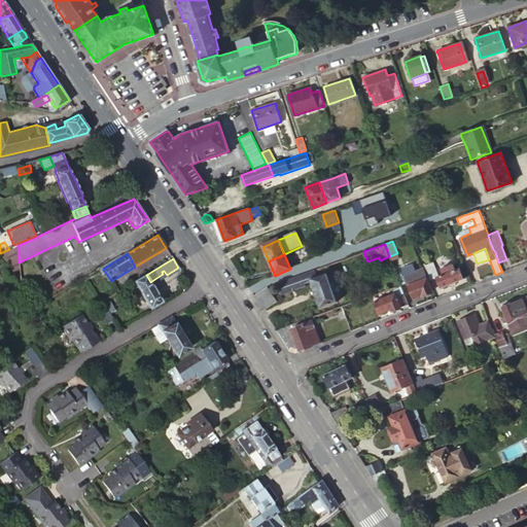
[(430,280),(436,277),(437,277),(432,264),(426,267),(430,280)]
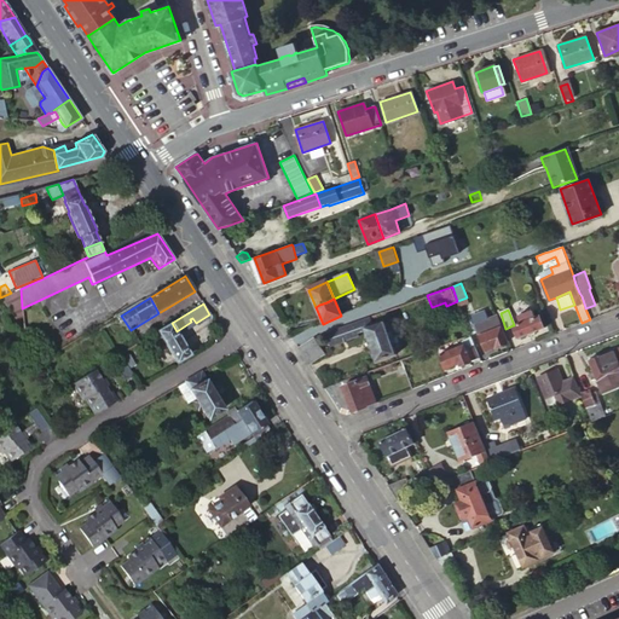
[(519,323),(514,325),(513,325),(518,337),(527,334),(544,328),(541,316),(533,317),(531,311),(516,317),(519,323)]
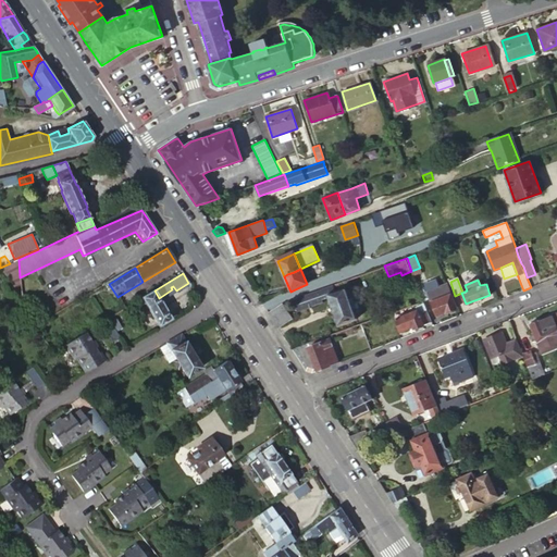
[(455,308),(448,289),(442,293),(438,284),(426,288),(436,314),(455,308)]
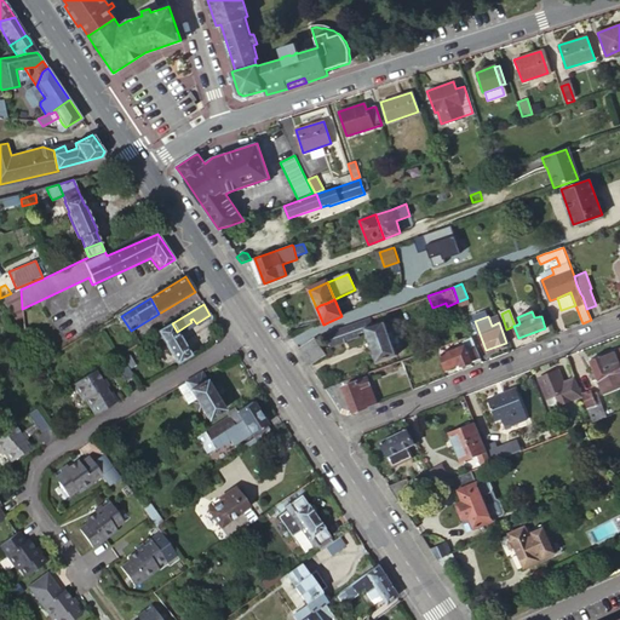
[(372,325),(369,317),(360,321),(326,334),(331,346),(359,337),(359,334),(366,331),(365,328),(372,325)]
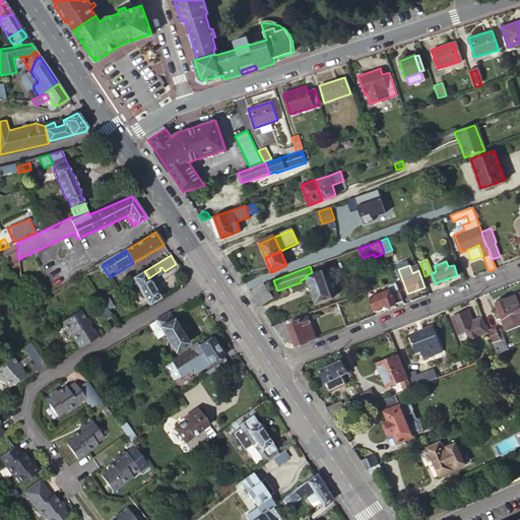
[(148,278),(149,280),(165,271),(161,267),(159,268),(160,270),(148,278)]
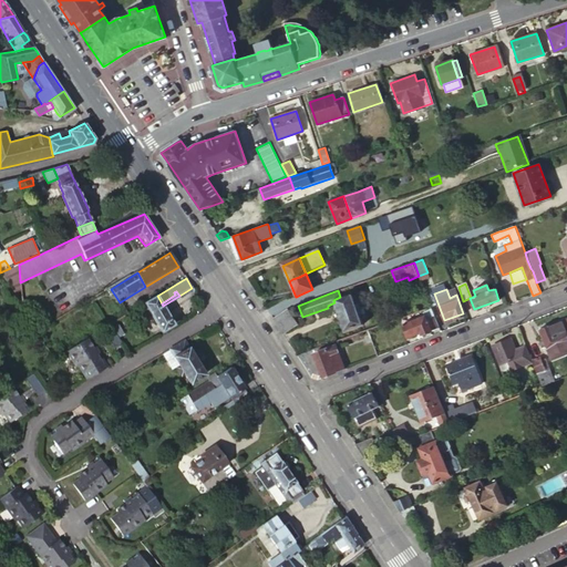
[(351,294),(340,297),(333,300),(334,302),(344,331),(362,325),(357,309),(356,305),(351,294)]
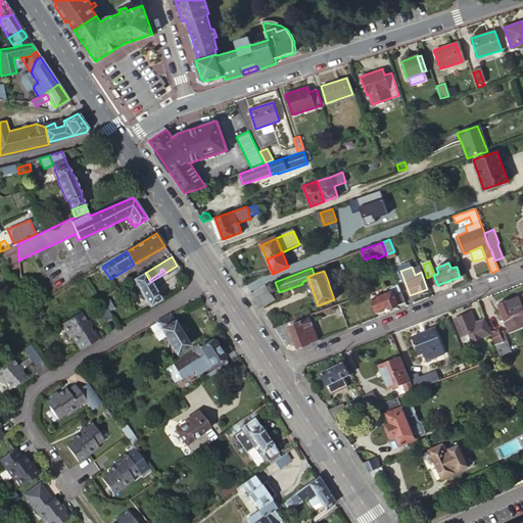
[(149,280),(145,273),(133,281),(149,306),(161,299),(150,282),(149,280)]
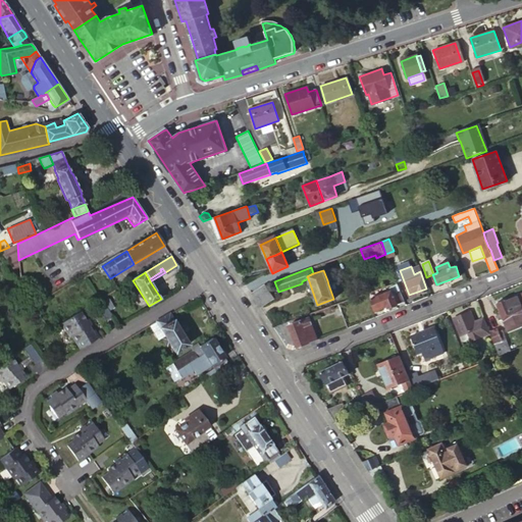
[(274,298),(265,284),(251,294),(260,307),(274,298)]
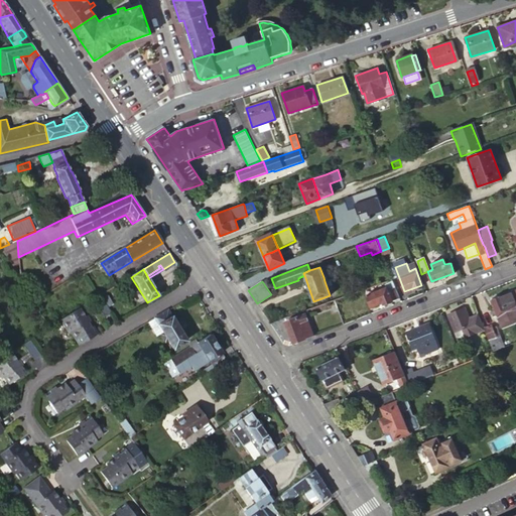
[(391,301),(399,298),(393,281),(388,283),(390,289),(386,290),(385,287),(365,295),(370,307),(382,303),(383,305),(391,302),(391,301)]
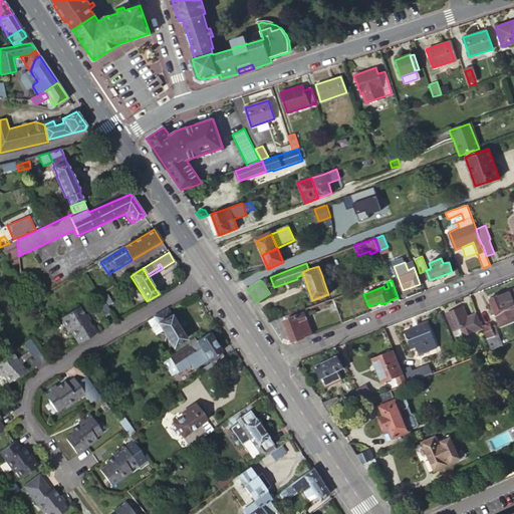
[(513,288),(509,290),(498,294),(496,292),(492,293),(492,296),(490,297),(500,325),(513,319),(513,288)]
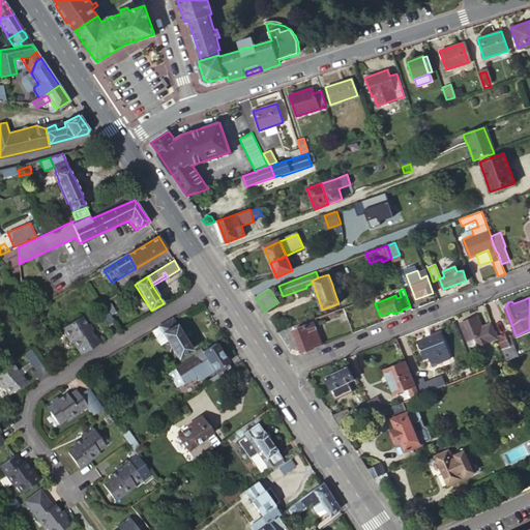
[(105,326),(112,322),(101,305),(94,310),(105,326)]
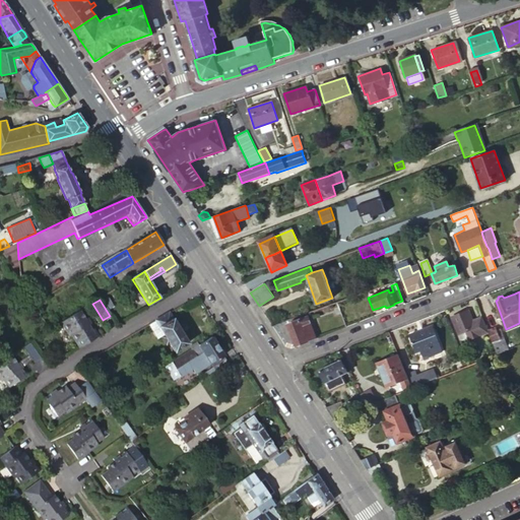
[(335,316),(341,314),(338,307),(332,309),(335,316)]
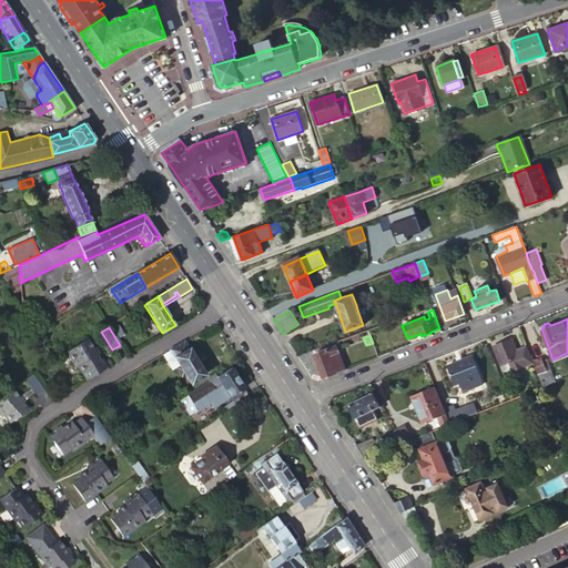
[(93,352),(87,340),(78,345),(66,352),(64,353),(73,367),(77,366),(87,382),(108,368),(98,353),(94,355),(93,352)]
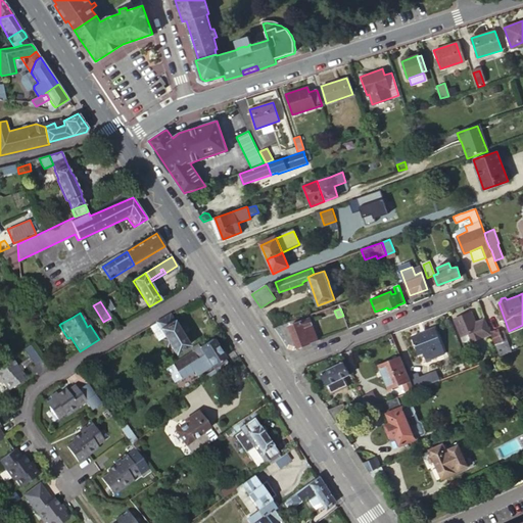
[(474,325),(470,314),(453,320),(460,337),(468,334),(471,342),(480,339),(479,338),(488,335),(483,322),(474,325)]
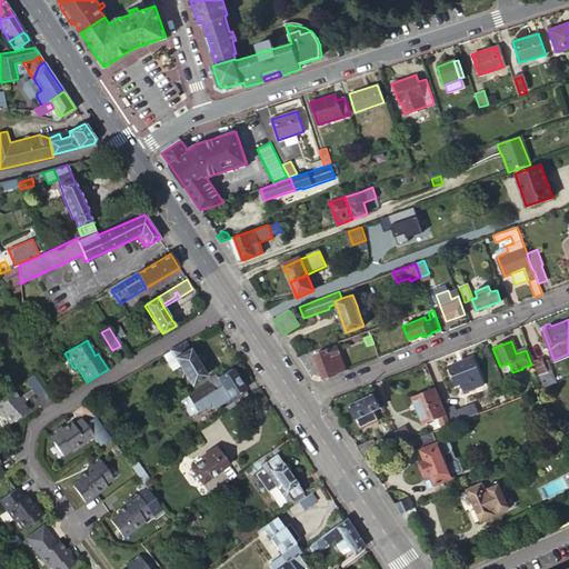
[(207,377),(186,342),(170,351),(181,369),(178,371),(182,378),(186,376),(191,386),(207,377)]
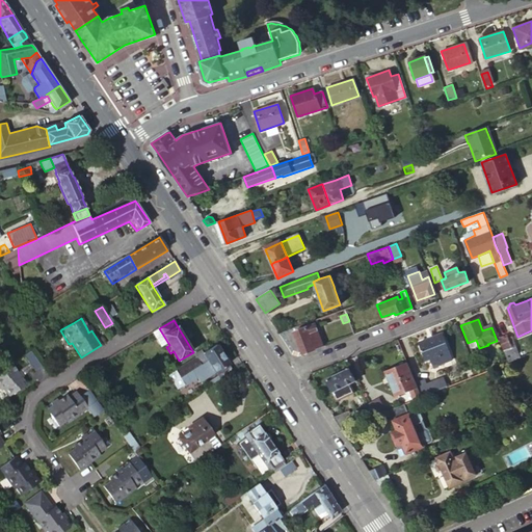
[(302,354),(323,346),(315,324),(294,331),(302,354)]
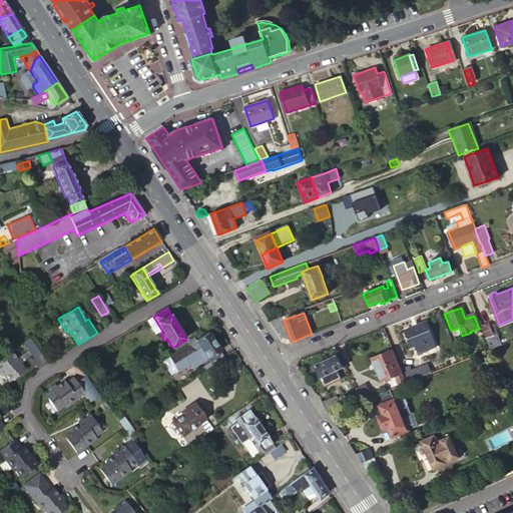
[(156,337),(160,335),(163,333),(153,317),(148,320),(146,321),(156,337)]
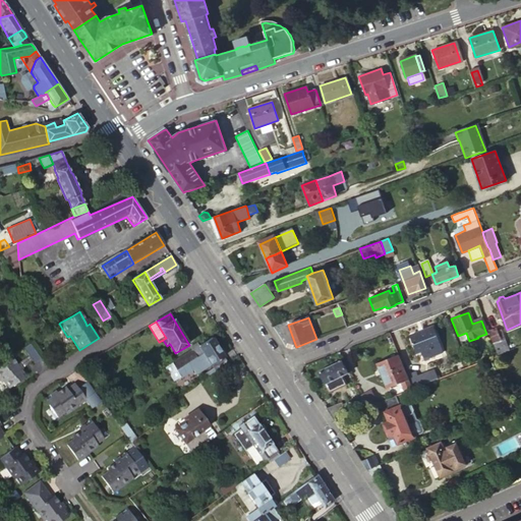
[(432,328),(413,335),(420,353),(426,351),(428,358),(442,353),(432,328)]
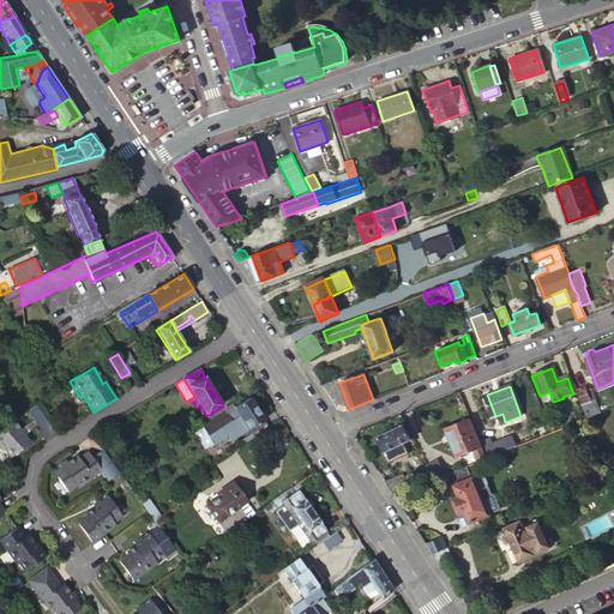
[(594,416),(601,414),(591,390),(587,391),(585,387),(576,391),(579,401),(587,419),(594,416)]
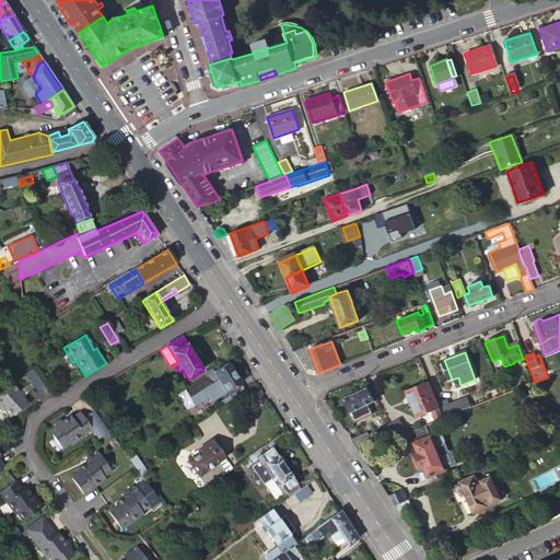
[(231,398),(245,389),(228,363),(214,372),(219,380),(226,391),(231,398)]
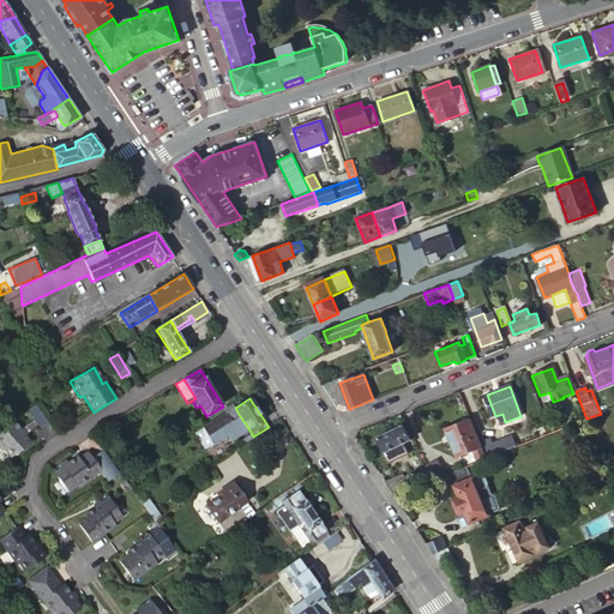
[(49,423),(36,404),(31,408),(28,410),(41,429),(49,423)]
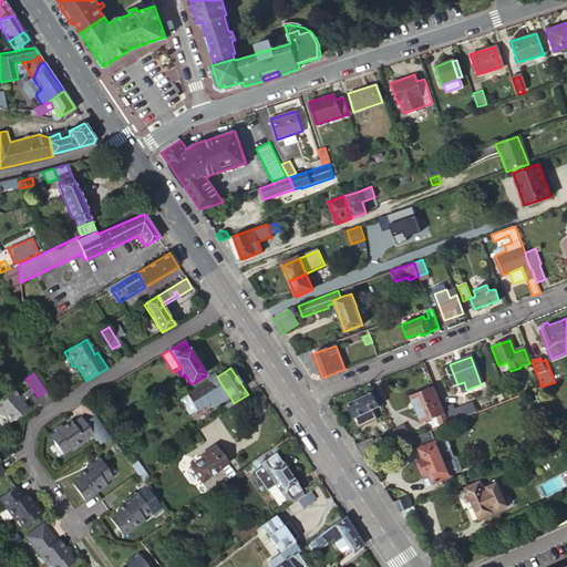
[(222,384),(217,377),(216,374),(207,379),(209,382),(214,389),(222,384)]
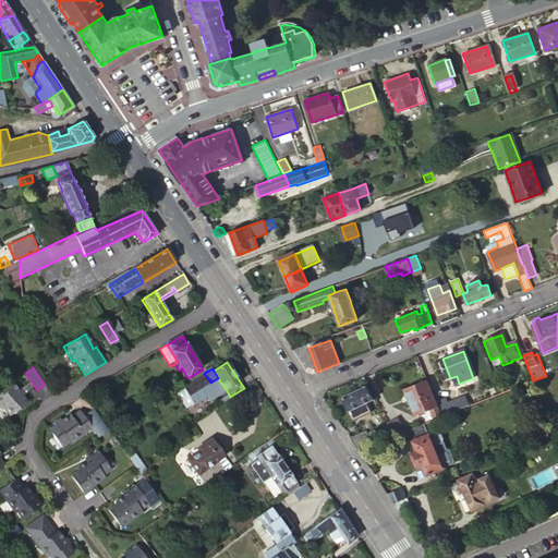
[(190,396),(203,388),(210,383),(206,376),(184,389),(190,396)]
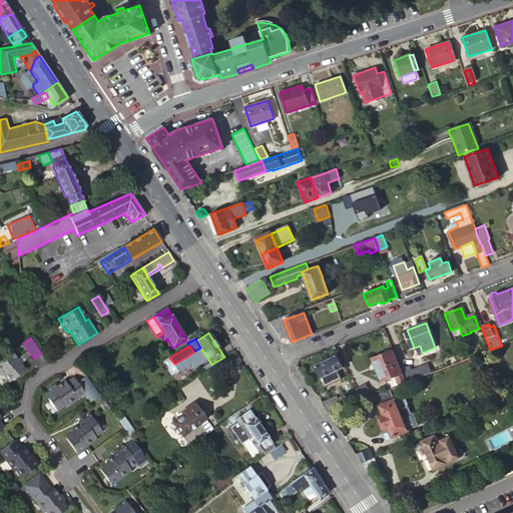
[(193,352),(186,357),(190,364),(192,367),(207,358),(200,348),(193,352)]
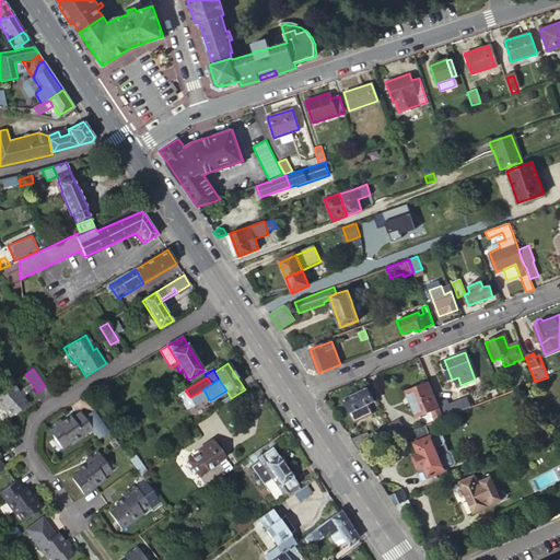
[(19,392),(13,383),(11,384),(0,392),(0,408),(1,410),(4,409),(10,417),(30,403),(24,394),(22,396),(19,392)]
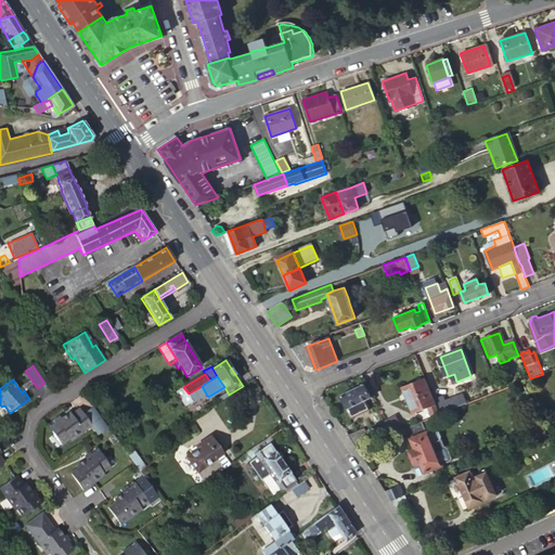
[(431,410),(436,409),(434,403),(433,402),(427,386),(424,379),(402,388),(412,413),(418,410),(429,407),(431,410)]
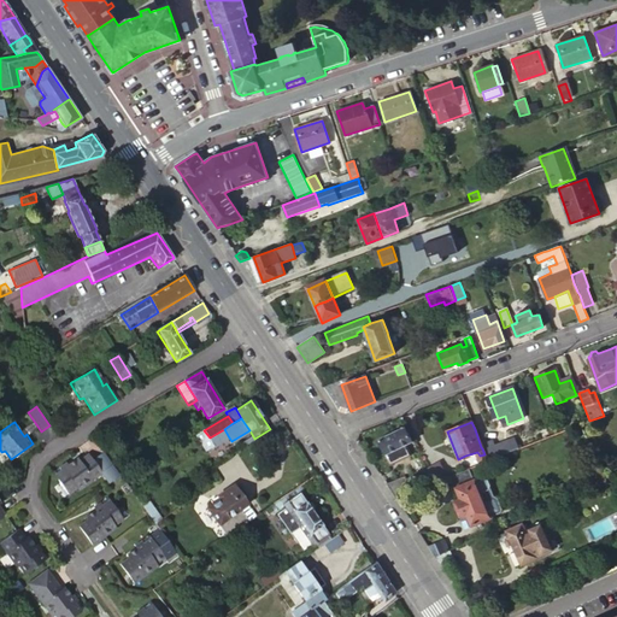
[(576,439),(583,435),(580,425),(575,427),(571,429),(576,439)]
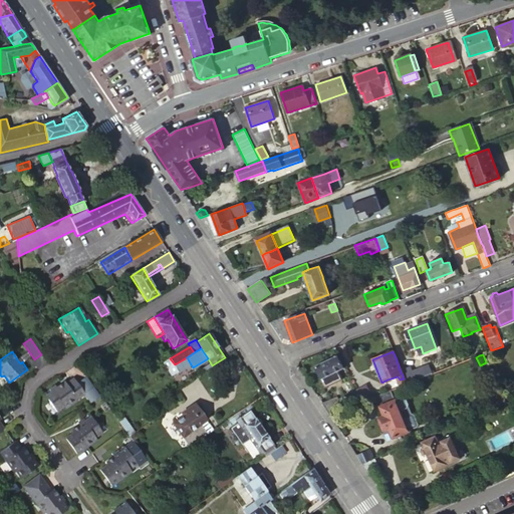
[(338,371),(343,368),(336,355),(315,366),(326,388),(342,378),(338,371)]
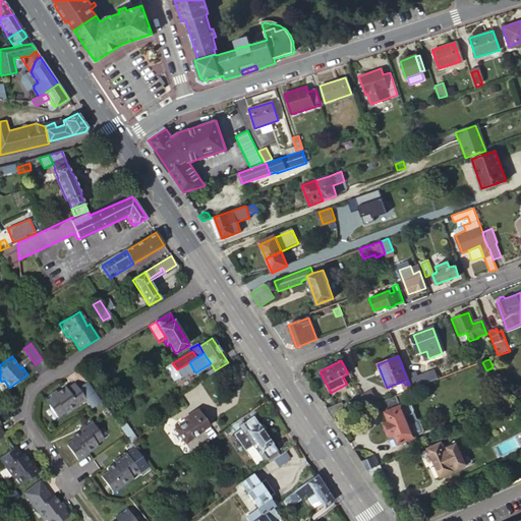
[(177,369),(172,363),(165,367),(173,380),(180,375),(181,378),(193,369),(189,362),(177,369)]
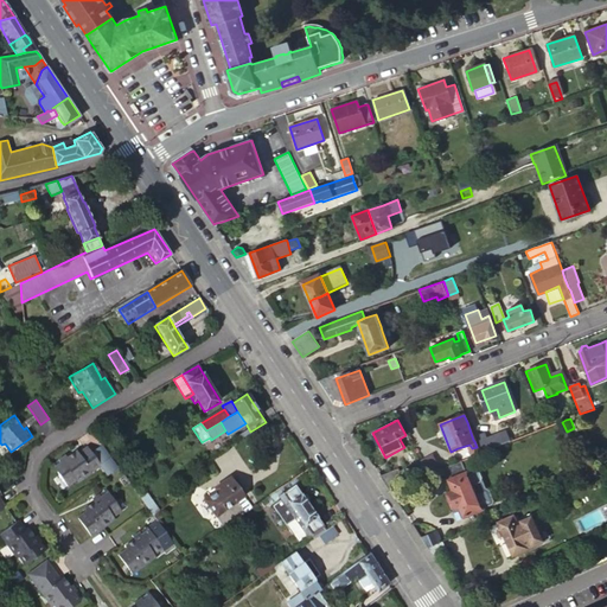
[(477,447),(479,454),(481,454),(484,453),(509,442),(505,433),(486,441),(484,435),(473,440),(474,441),(477,447)]
